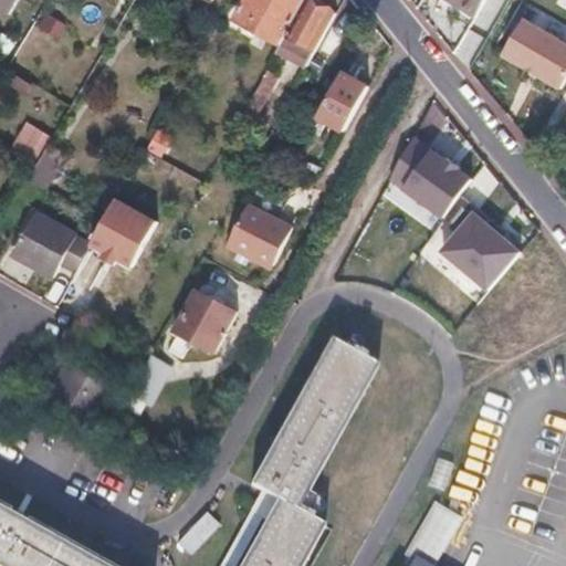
[(0,0),(0,8),(8,13),(16,0),(0,0)]
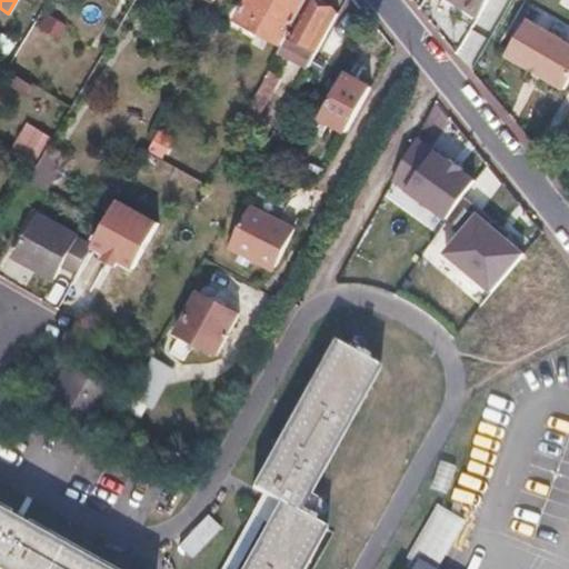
[(308,0),(249,0),(238,21),(282,47),(308,0)]
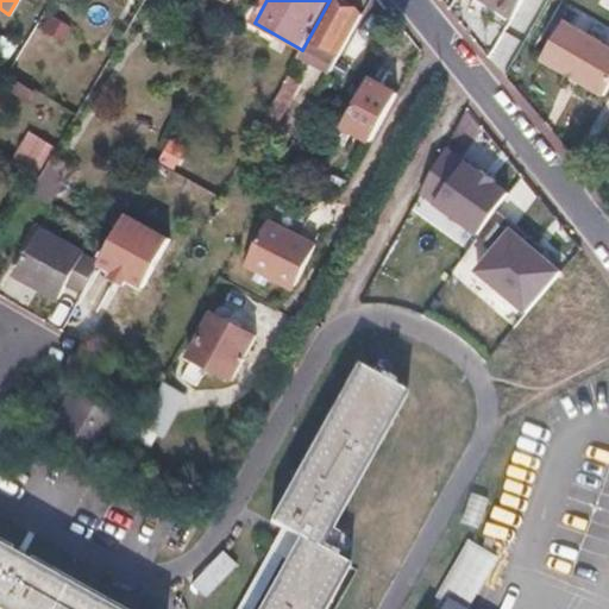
[(363,17),(333,0),(330,0),(302,50),(297,58),(330,76),(343,54),(358,25),(363,17)]
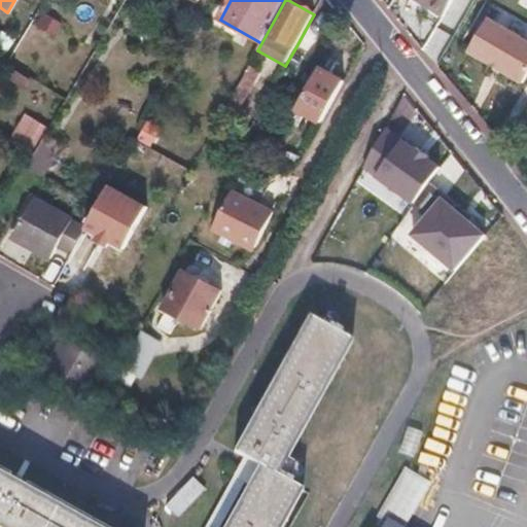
[(447,0),(424,0),(427,1),(422,10),(436,19),(447,0)]
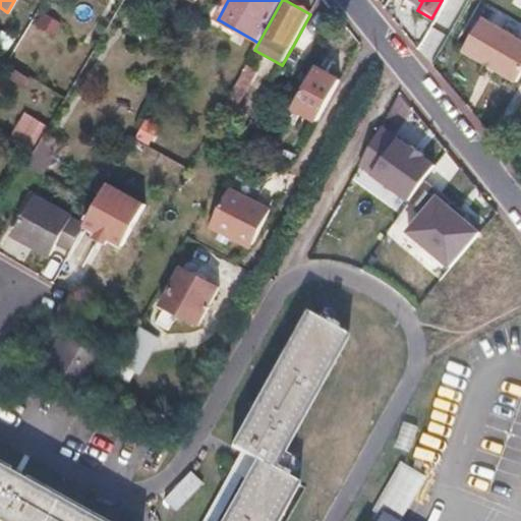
[(520,79),(520,39),(484,18),(465,52),(485,64),(497,70),(519,83),(520,79)]
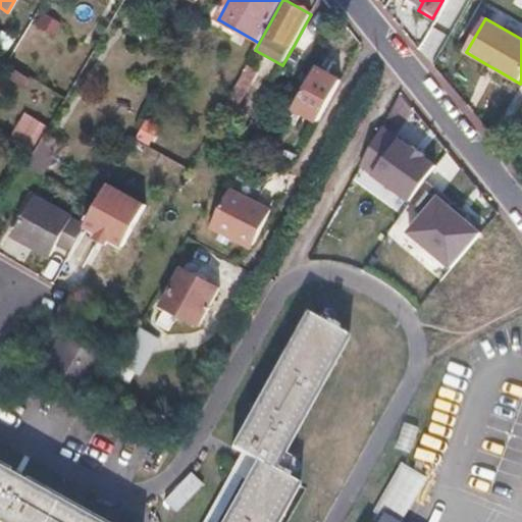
[(322,29),(307,21),(294,46),(308,54),(322,29)]
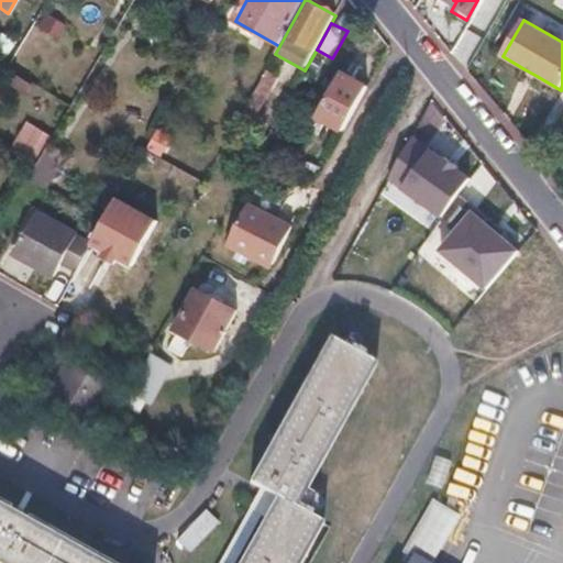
[(525,69),(520,76),(533,83),(537,76),(525,69)]
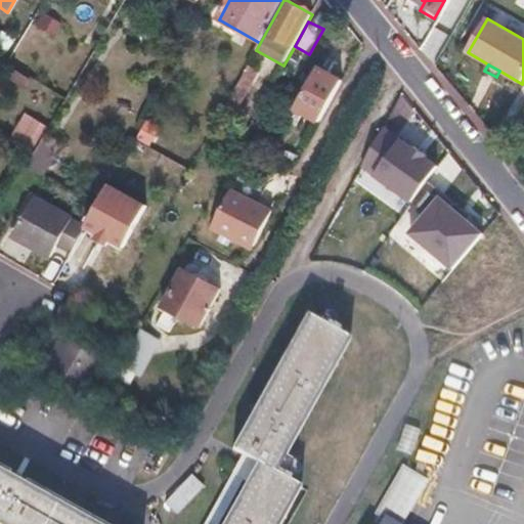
[(258,73),(247,67),(219,117),(230,123),(258,73)]
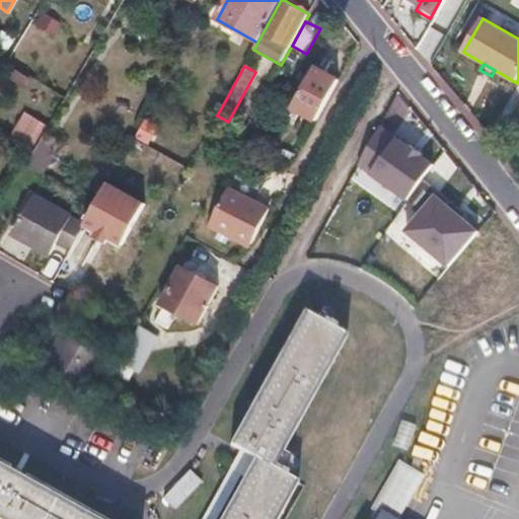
[(341,82),(316,69),(294,108),(318,123),(341,82)]
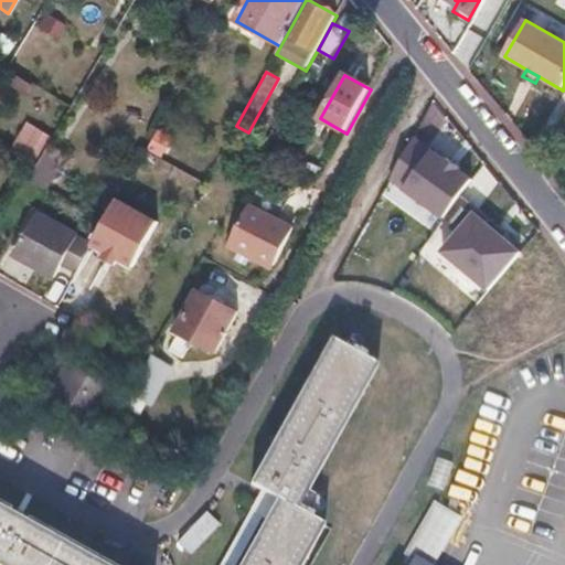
[(24,121),(16,147),(36,155),(45,129),(24,121)]
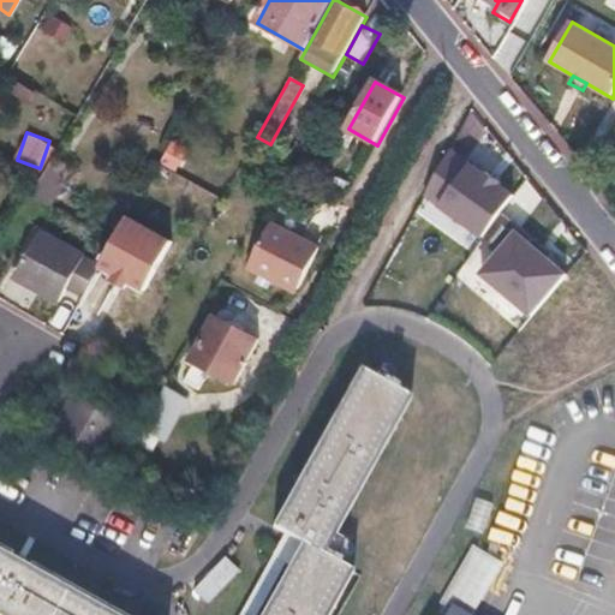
[(181,161),(163,151),(154,171),(171,180),(181,161)]
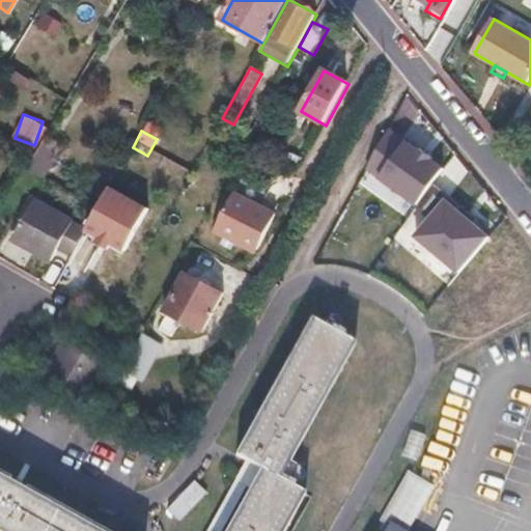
[(438,166),(399,136),(370,171),(409,202),(438,166)]
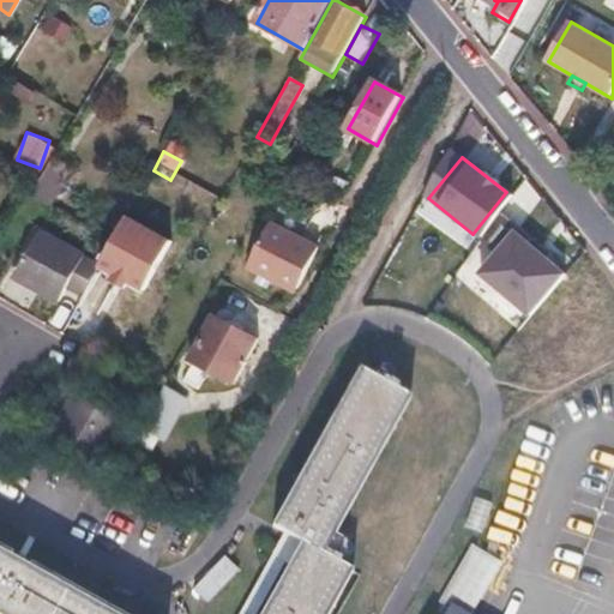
[(293,229),(276,221),(251,266),(268,276),(293,229)]
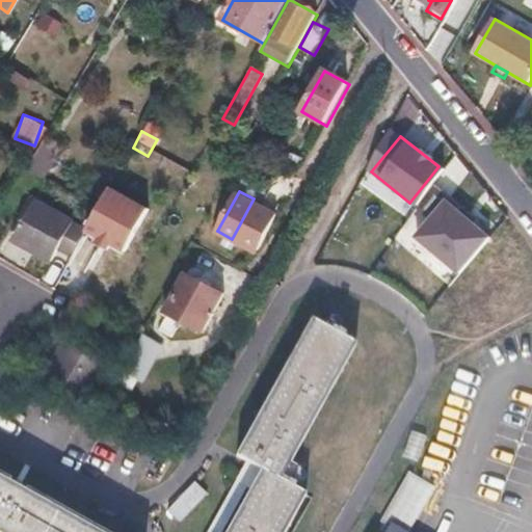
[(85,232),(84,234),(123,256),(145,215),(107,193),(85,232)]
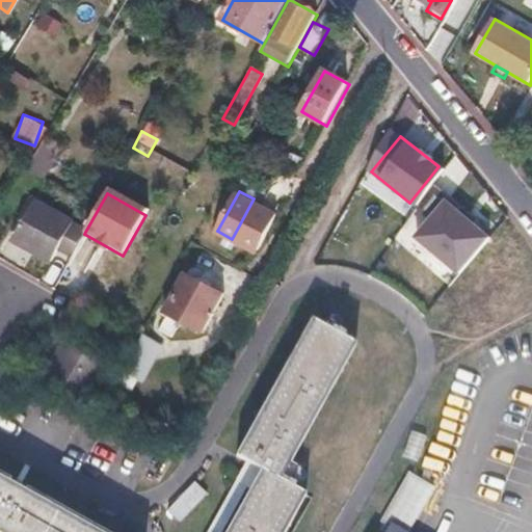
[(484,235),(445,197),(413,232),(453,269),(484,235)]
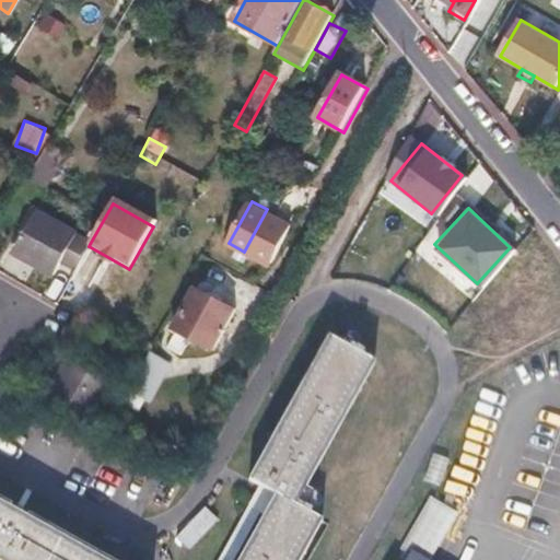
[(293,223),(267,209),(244,252),(269,266),(293,223)]
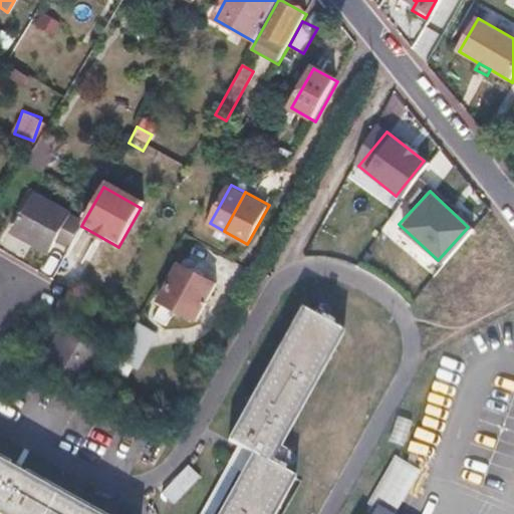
[(82,224),(31,196),(11,233),(48,253),(53,245),(67,252),(68,249),(81,226),(82,224)]
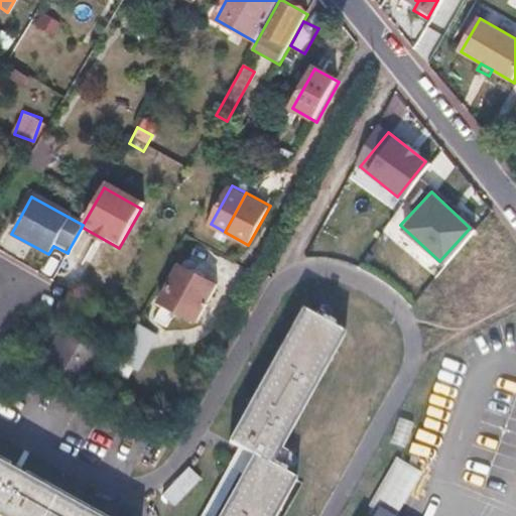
[(273,208),(270,206),(248,245),(251,246),(273,208)]
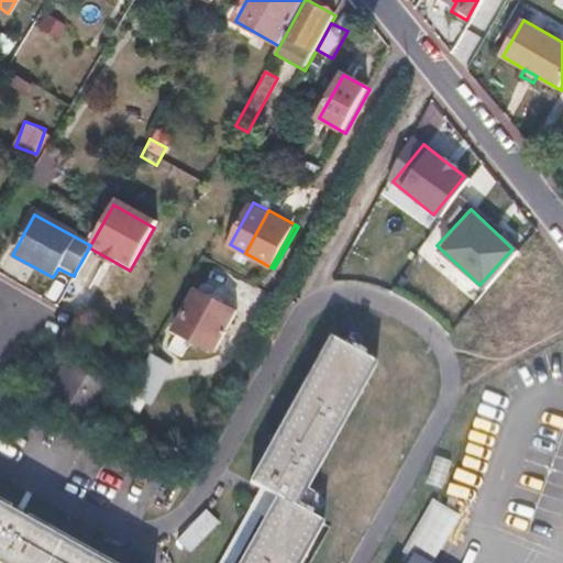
[(235,313),(196,291),(175,329),(214,351),(235,313)]
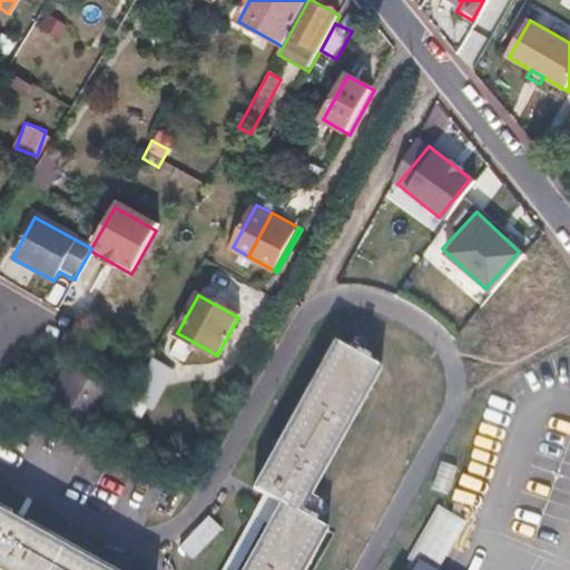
[(0,569),(296,569),(321,528),(307,520),(310,517),(301,511),(298,516),(292,511),(302,492),(371,366),(360,360),(362,356),(354,352),(352,355),(328,343),(249,488),(274,502),(235,569),(104,569),(0,511),(0,569)]
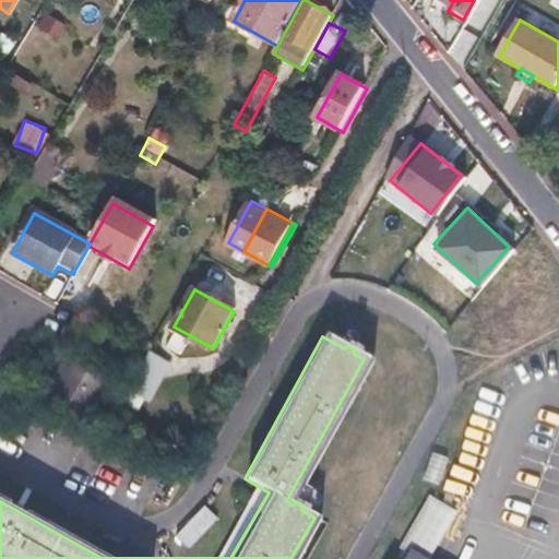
[(116,343),(108,357),(137,373),(144,359),(116,343)]
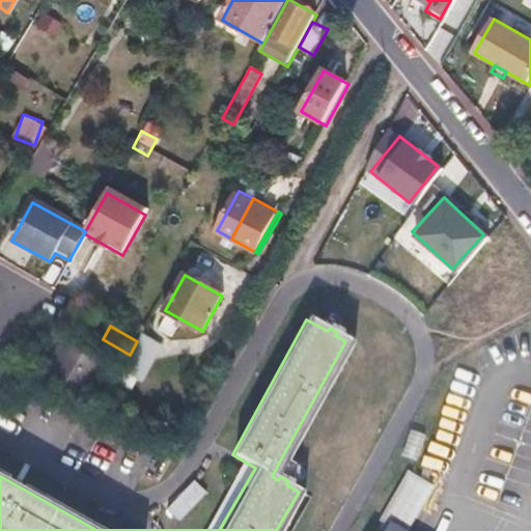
[(137,341),(130,355),(115,381),(131,390),(156,344),(140,336),(137,341)]
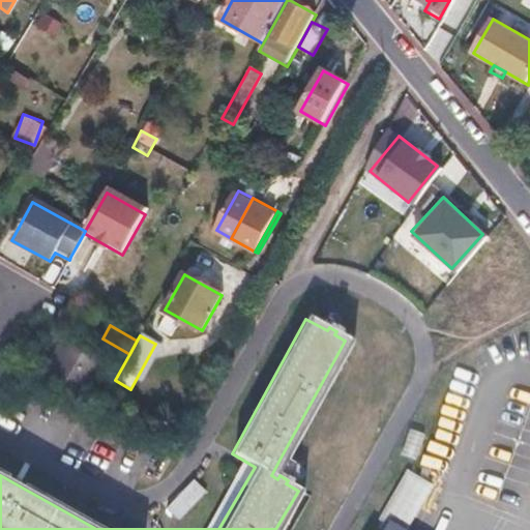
[(99,367),(61,345),(38,381),(76,405),(99,367)]
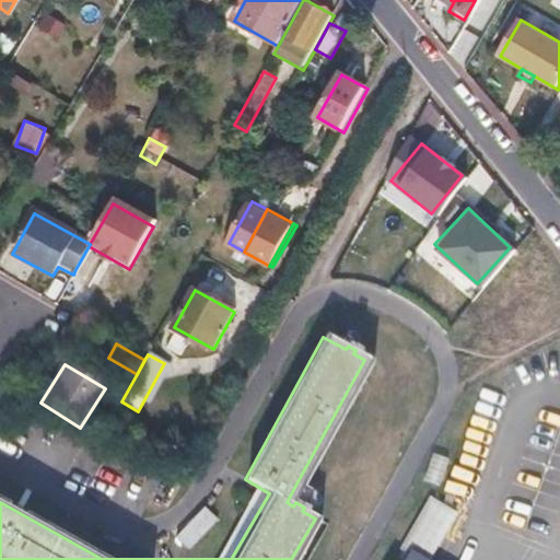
[(14,407),(0,398),(0,426),(2,428),(14,407)]
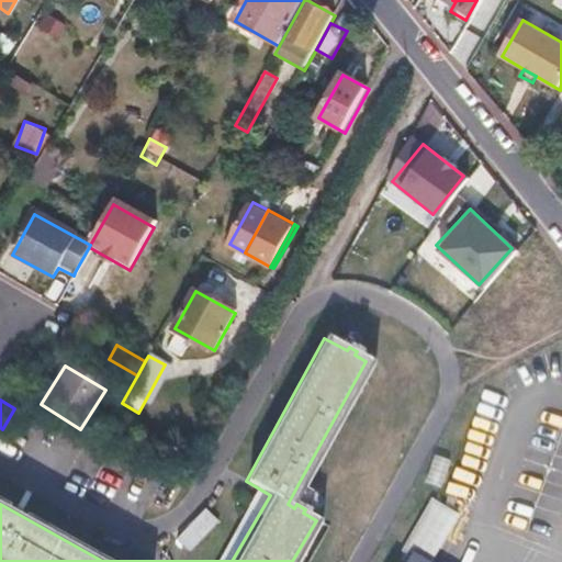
[(462,508),(437,493),(407,546),(431,560),(462,508)]
